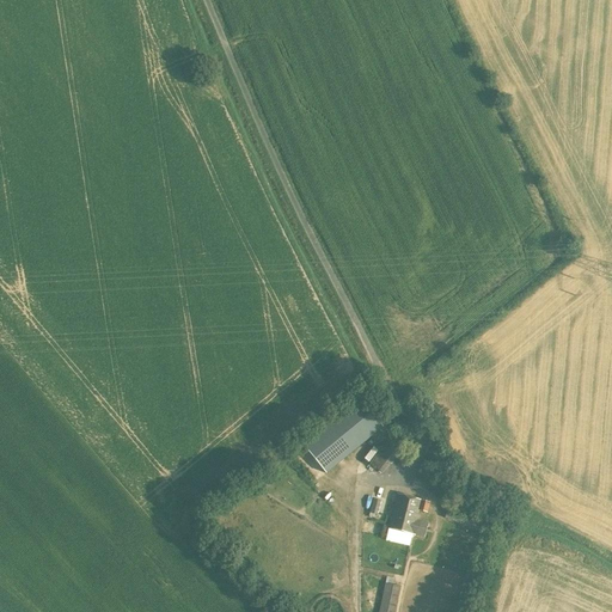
[(381,428),(359,399),(357,401),(303,446),(313,459),(318,465),(325,473),(381,428)]
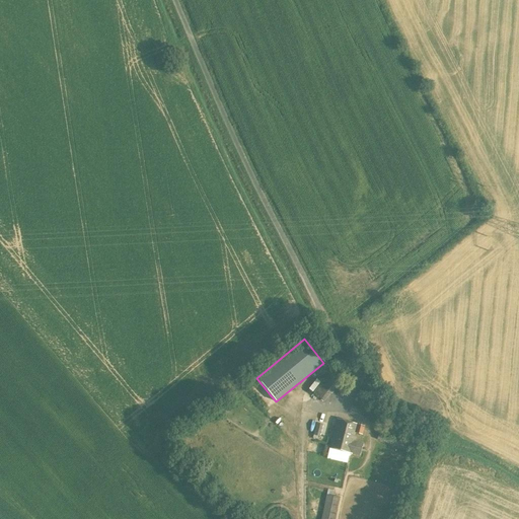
[(324,400),(342,379),(331,371),(314,392),(324,400)]
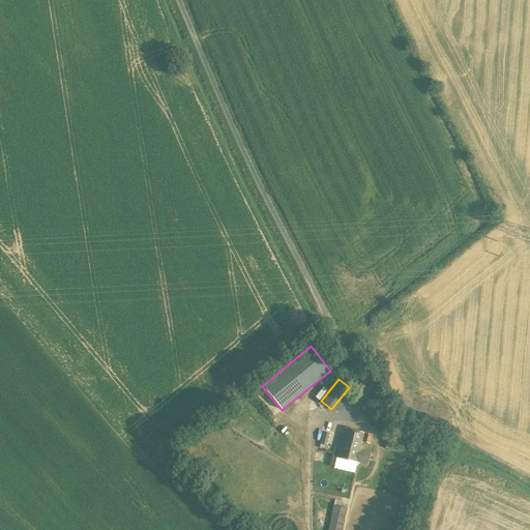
[(370,443),(372,436),(344,429),(336,457),(366,465),(370,452),(362,450),(363,446),(361,445),(362,442),(370,443)]
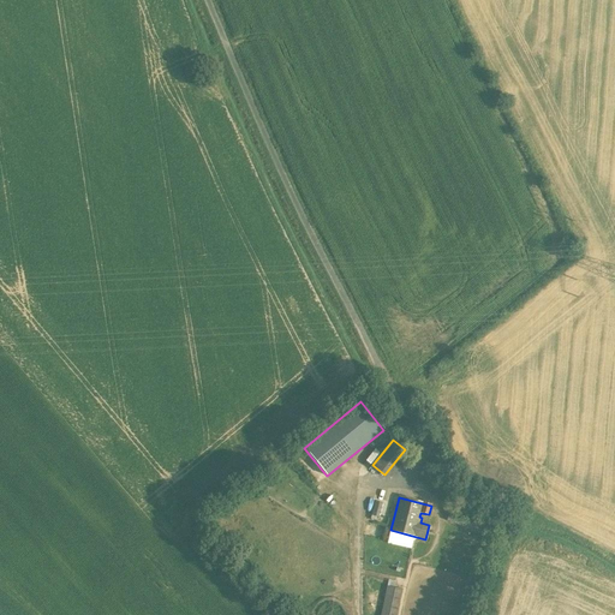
[(375,501),(370,515),(378,518),(382,503),(375,501)]
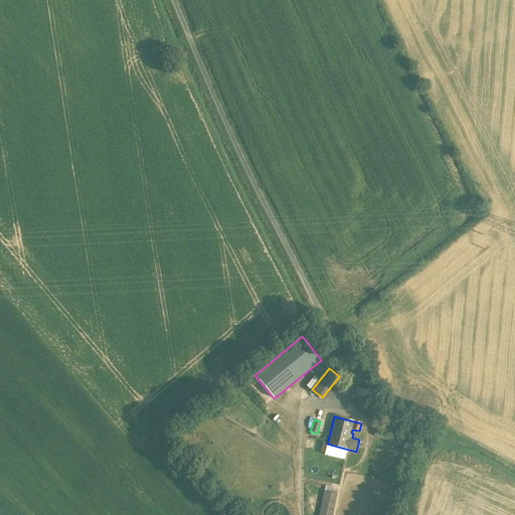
[(332,514),(337,493),(324,491),(318,514),(332,514)]
